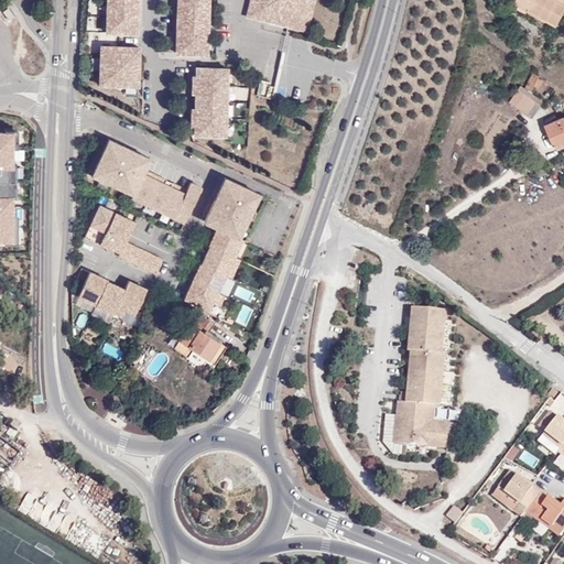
[(139,29),(138,0),(108,0),(108,29),(139,29)]
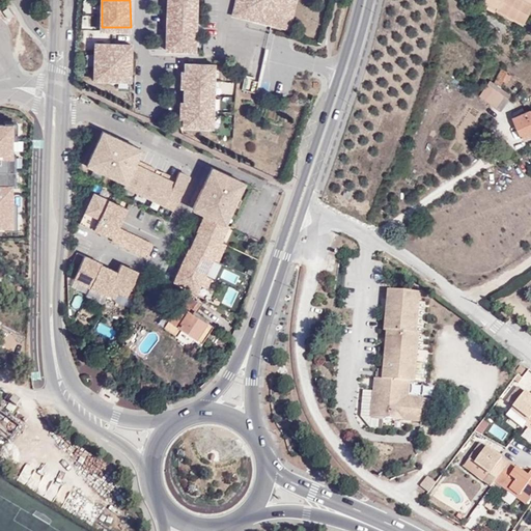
[(195,47),(195,0),(166,0),(166,47),(195,47)]
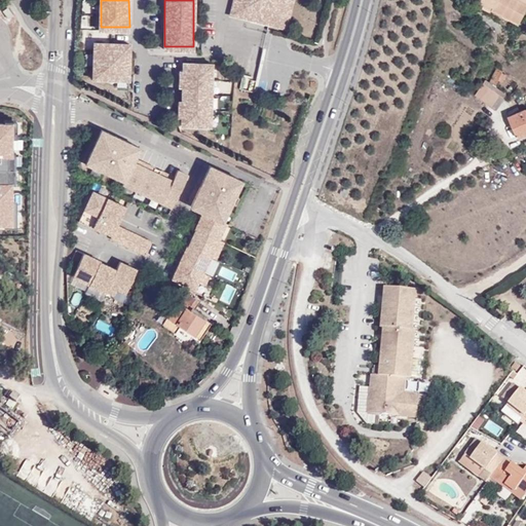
[(290,26),(294,0),(234,0),(232,13),(290,26)]
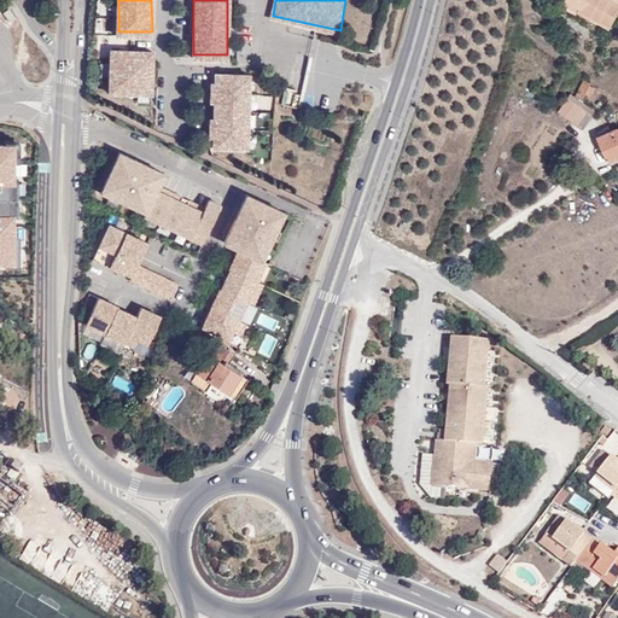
[(617,0),(566,0),(566,1),(581,9),(578,12),(611,29),(617,12),(617,0)]
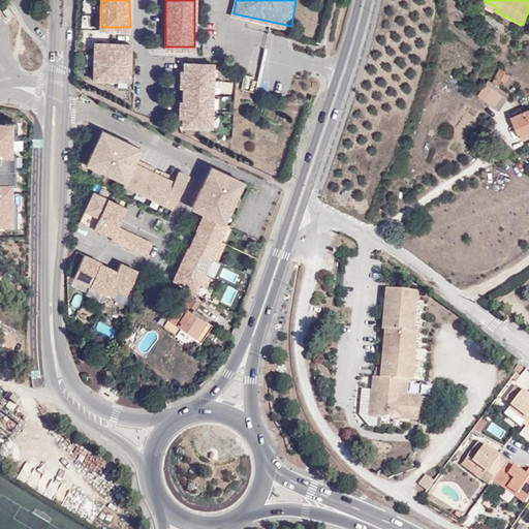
[(495,10),(497,7),(485,1),(484,4),(495,10)]
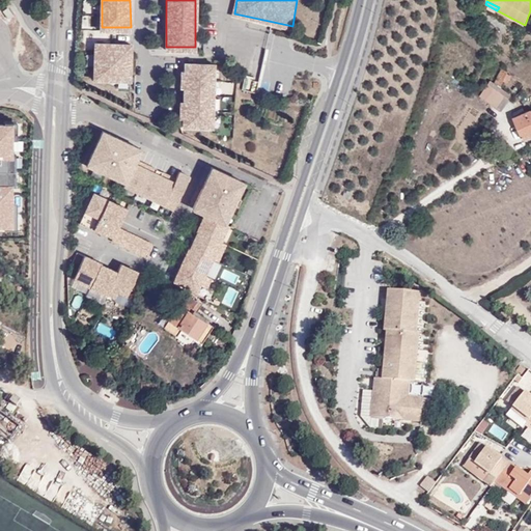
[(130,77),(130,44),(95,44),(95,77),(130,77)]
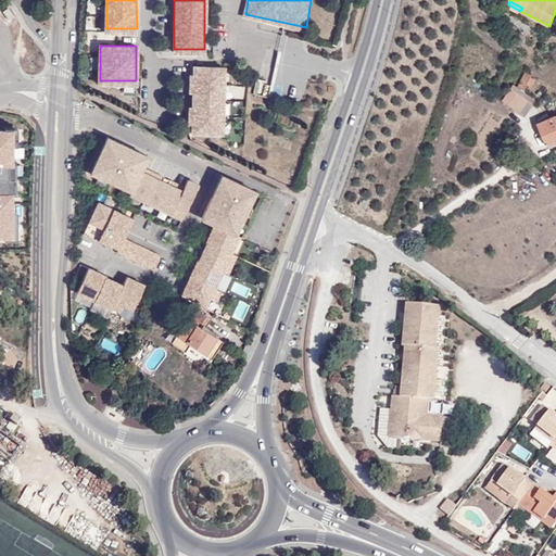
[(189,130),(222,130),(223,65),(190,65),(189,130)]
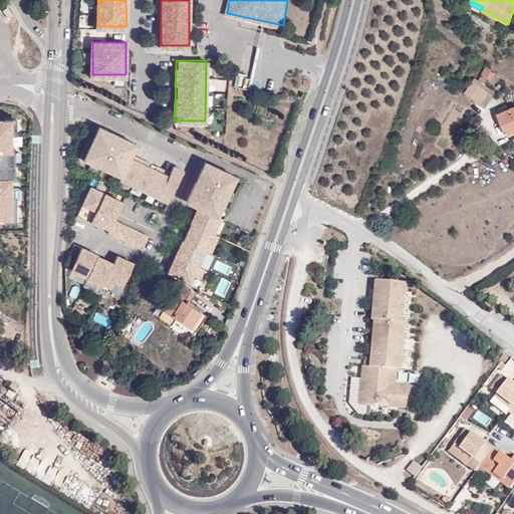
[(492,68),(487,65),(479,80),(484,83),(492,68)]
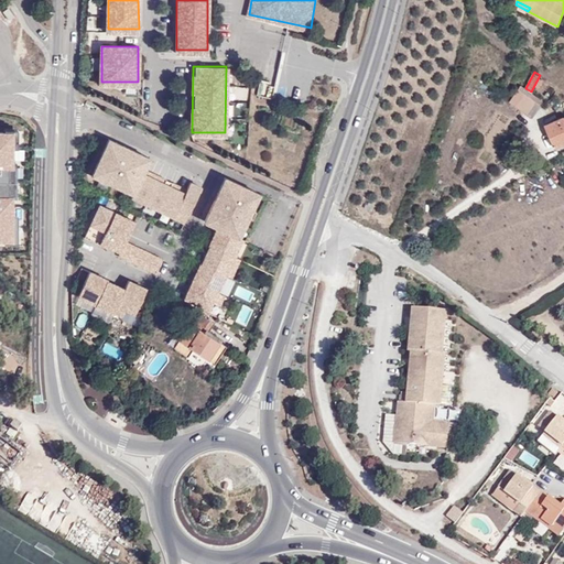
[(531,117),(542,100),(531,91),(525,88),(522,85),(510,101),(531,117)]
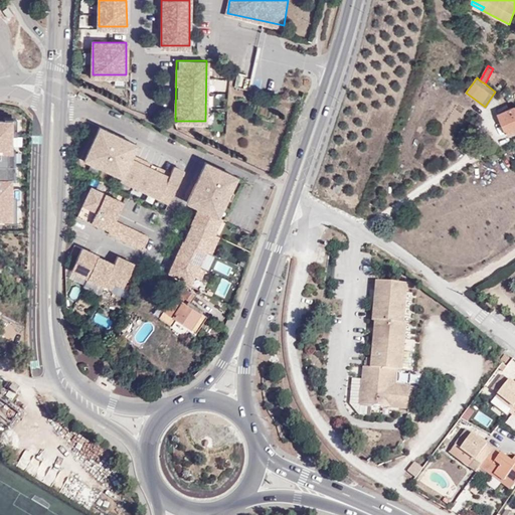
[(507,134),(514,130),(514,107),(499,115),(507,134)]
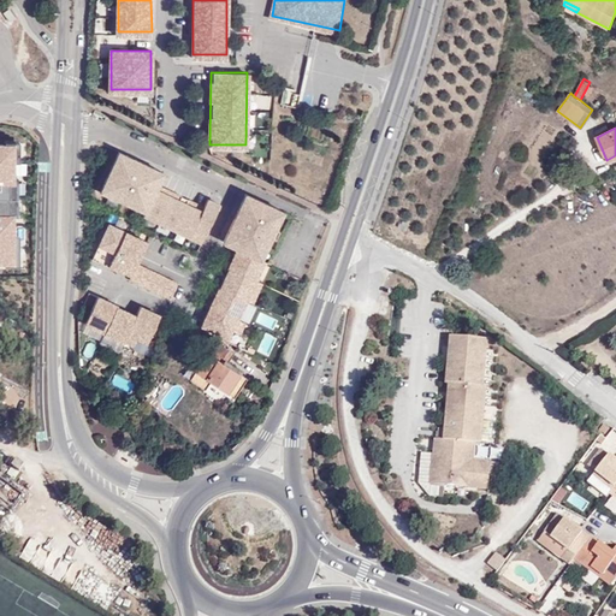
[(0,271),(13,271),(13,149),(0,148),(0,271)]
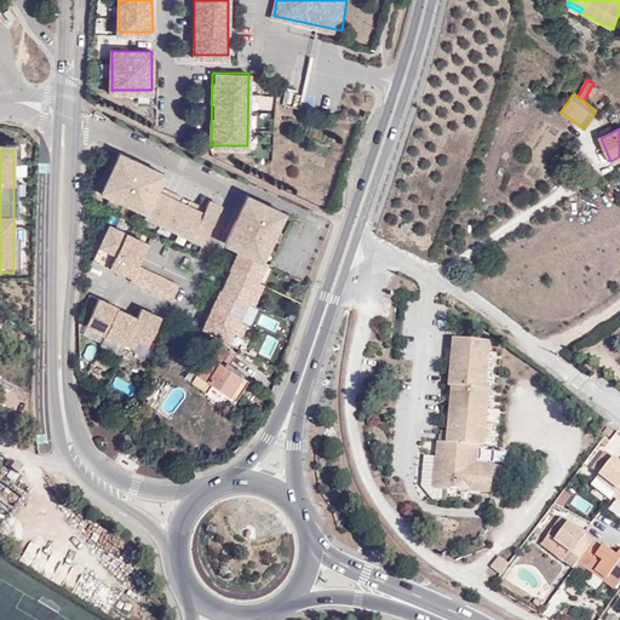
[(144,211),(162,173),(118,153),(99,191),(144,211)]
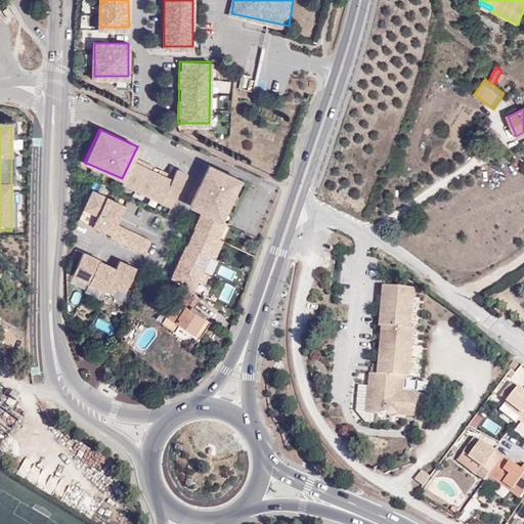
[(178,168),(173,179),(133,160),(123,181),(172,205),(187,172),(178,168)]
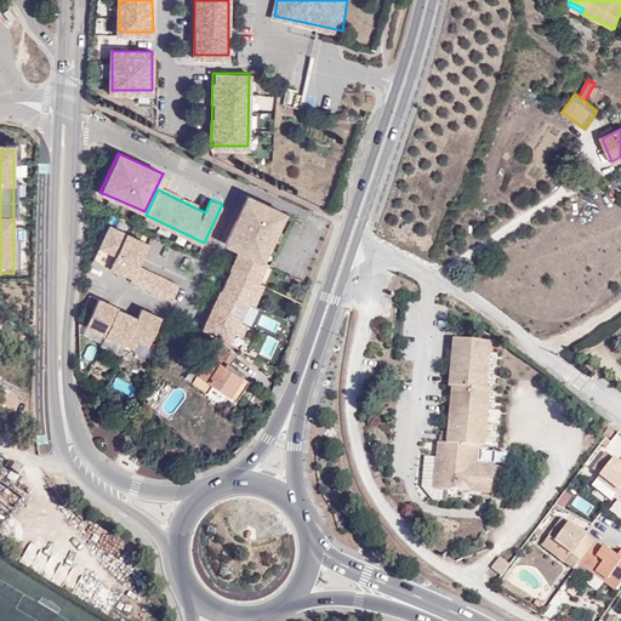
[(267,251),(284,214),(249,195),(226,244),(262,262),(267,251)]
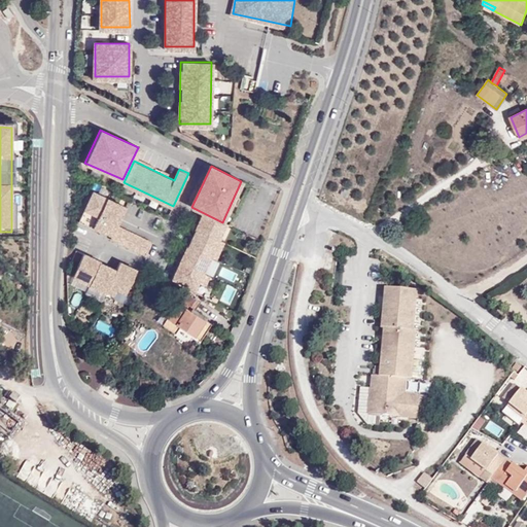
[(110,235),(124,204),(91,188),(76,219),(110,235)]
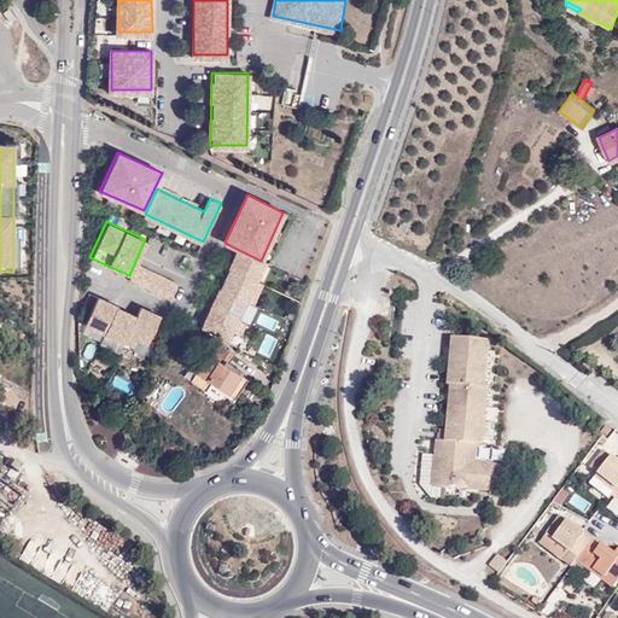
[(255,284),(263,262),(232,249),(199,326),(227,337),(229,331),(237,334),(242,324),(235,321),(246,297),(254,301),(260,286),(255,284)]
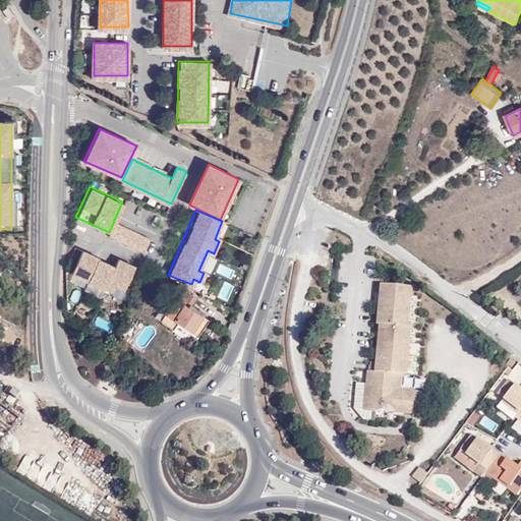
[(145,252),(151,240),(116,223),(110,234),(110,236),(145,252)]
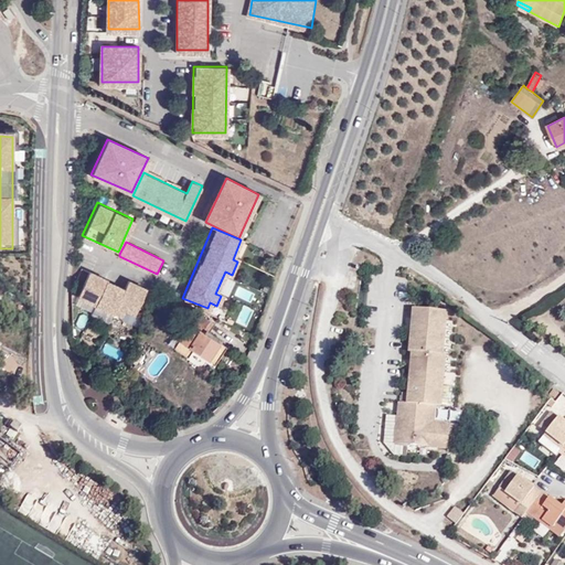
[(123,289),(87,273),(74,297),(120,319),(125,312),(131,316),(144,290),(126,281),(123,289)]
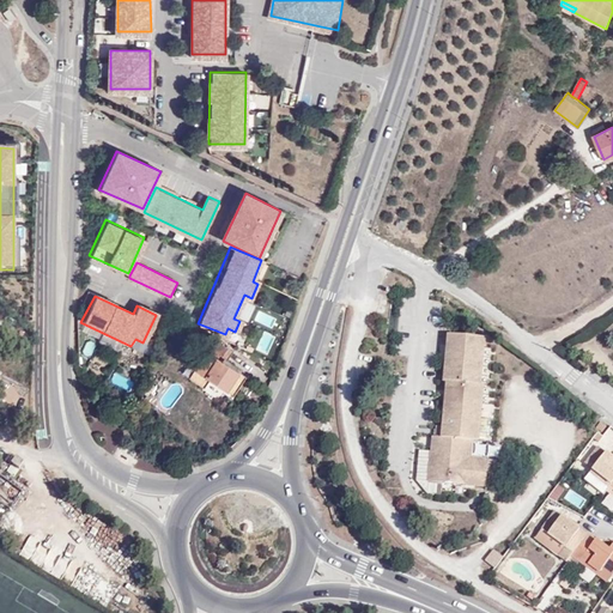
[(256,313),(255,323),(273,326),(275,315),(256,313)]
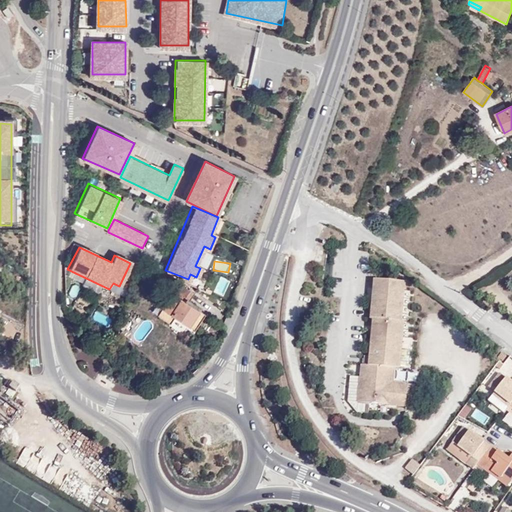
[(223,296),(229,281),(219,277),(213,293),(223,296)]
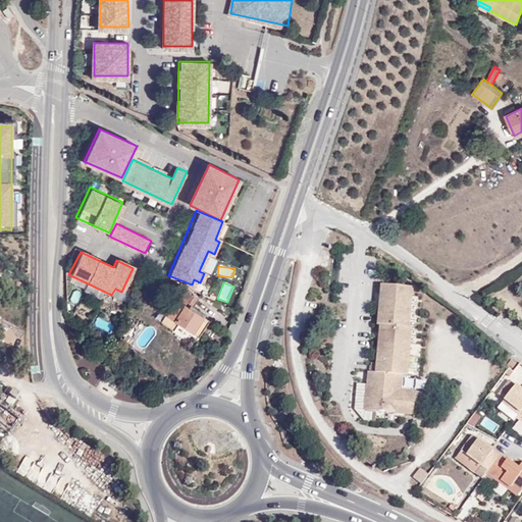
[(376,421),(376,412),(405,414),(405,411),(414,411),(416,392),(414,392),(401,390),(403,375),(408,376),(408,375),(410,357),(413,327),(409,327),(413,288),(381,285),(378,325),(381,326),(378,364),(372,364),(372,372),(368,372),(367,384),(357,383),(355,410),(364,420),(376,421)]
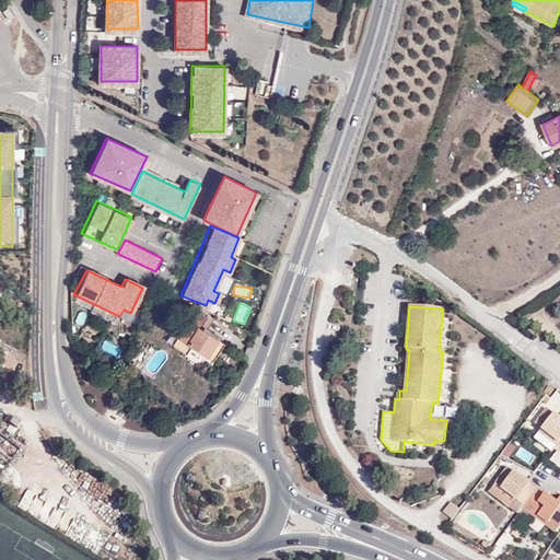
[(186,354),(191,347),(206,357),(217,339),(207,331),(212,322),(195,310),(187,319),(189,321),(173,346),(186,354)]
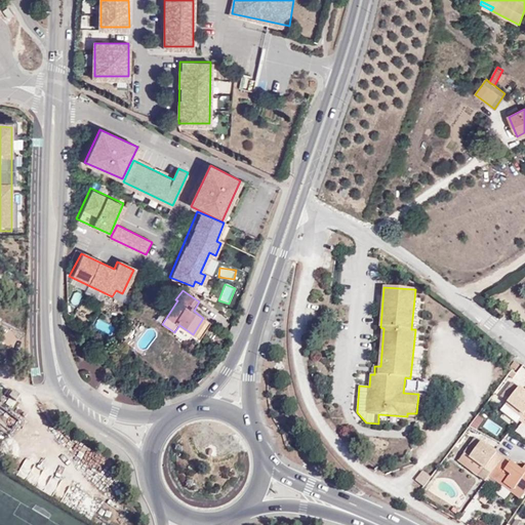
[(200,339),(211,322),(203,318),(193,334),(200,339)]
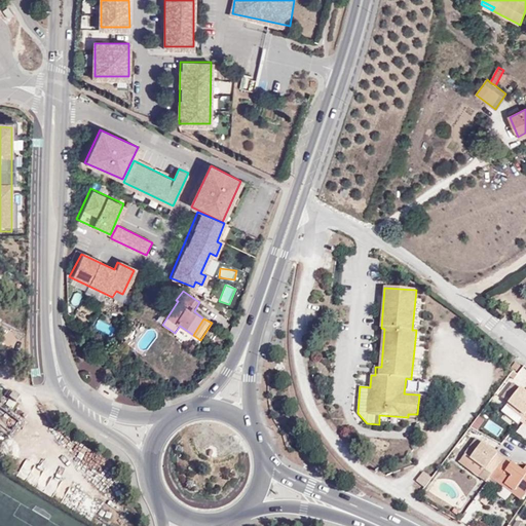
[(95,329),(111,336),(115,328),(99,320),(95,329)]
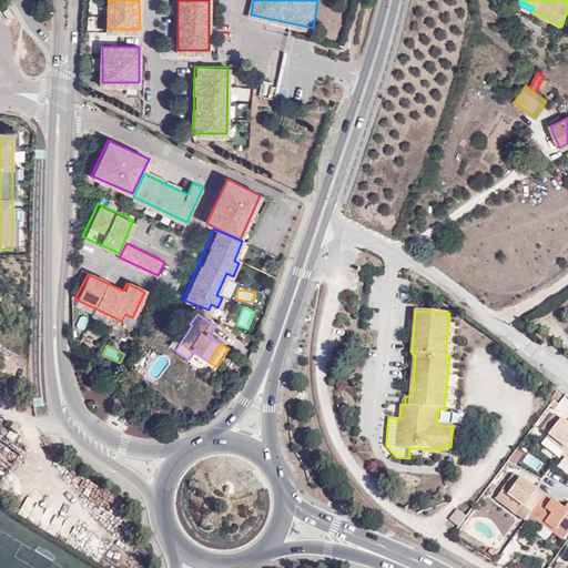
[(456,388),(446,388),(444,408),(454,409),(456,388)]
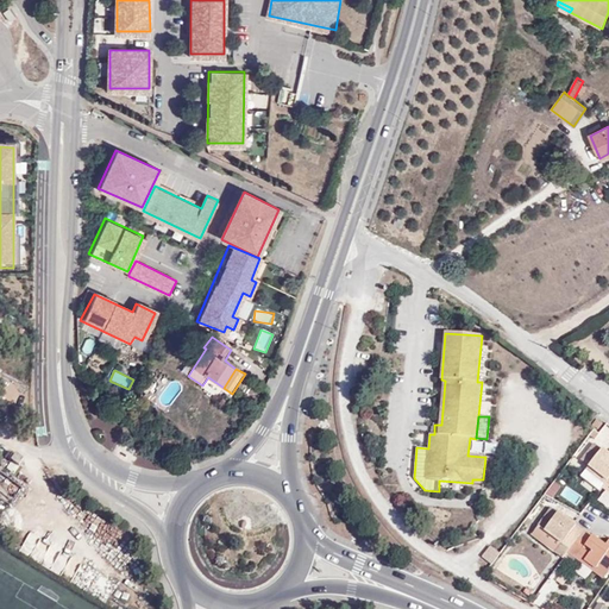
[(483,457),(484,439),(476,439),(470,438),(468,456),(483,457)]
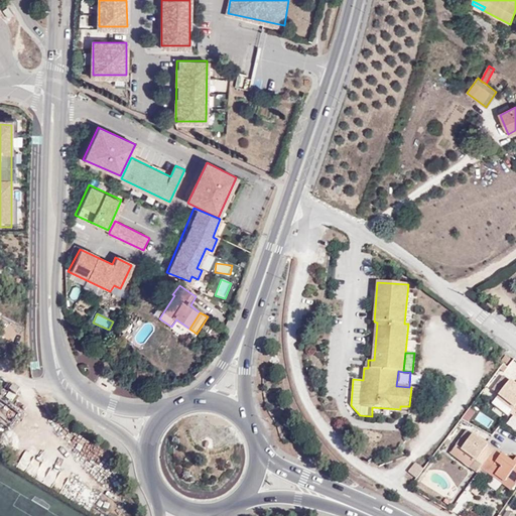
[(411,377),(411,386),(419,387),(420,378),(411,377)]
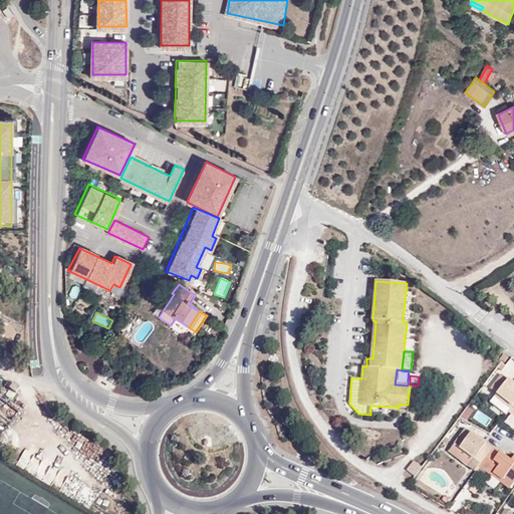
[(504,377),(498,386),(501,389),(508,380),(504,377)]
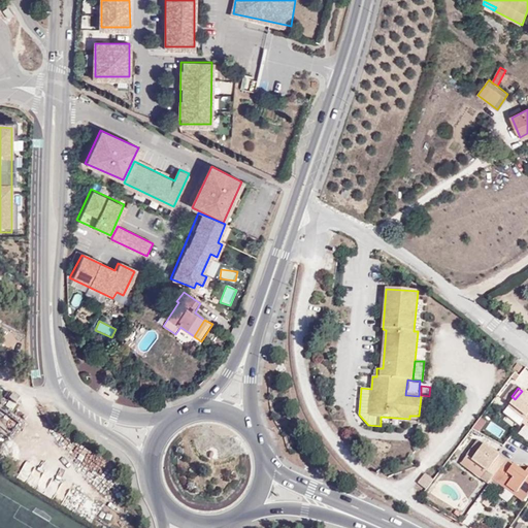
[(522,391),(515,399),(510,404),(518,410),(515,414),(525,421),(527,419),(527,417),(527,394),(522,390),(522,391)]
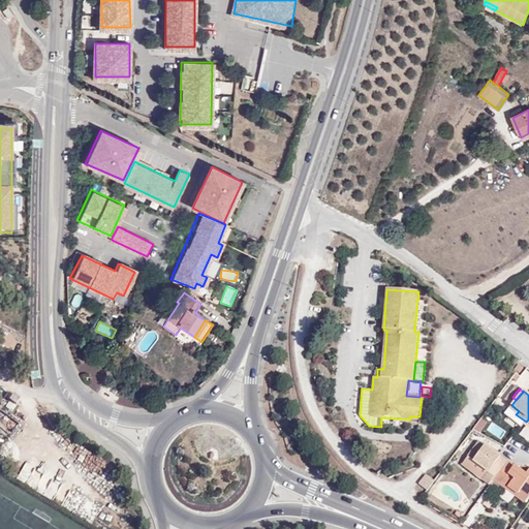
[(18,405),(21,401),(14,396),(11,401),(18,405)]
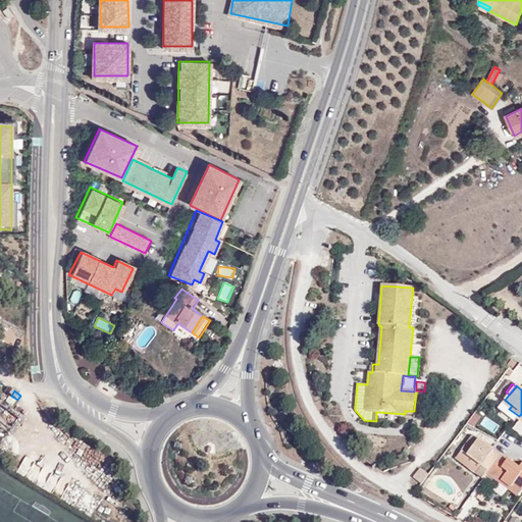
[(505,400),(503,403),(509,409),(512,406),(505,400)]
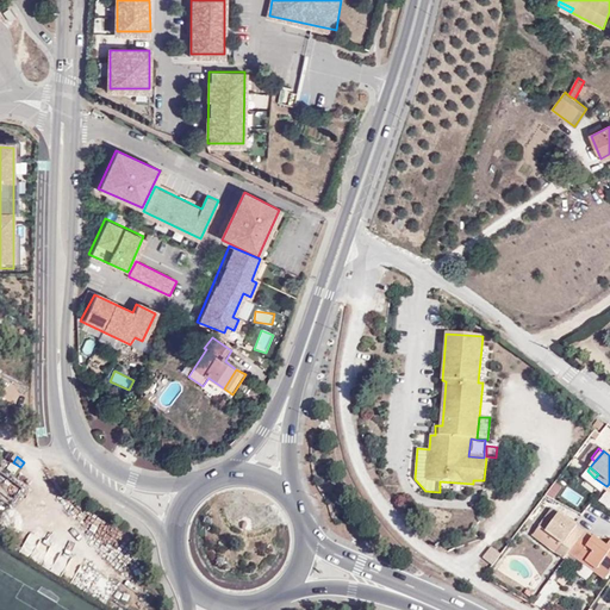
[(574,526),(553,509),(540,527),(571,551),(585,533),(574,526)]
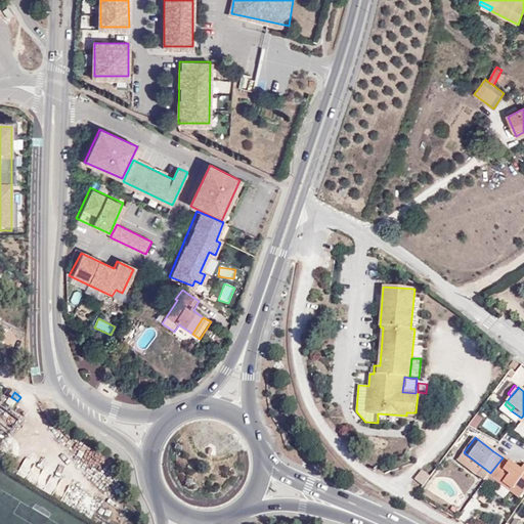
[(464,452),(457,460),(484,481),(488,475),(490,473),(464,452)]
